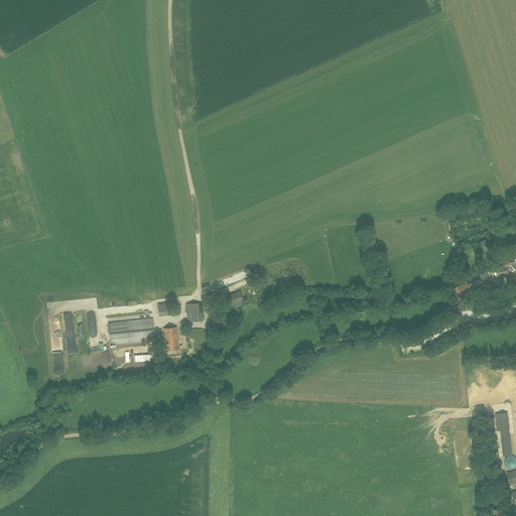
[(509,250),(515,246),(515,238),(515,239),(506,244),(509,250)]
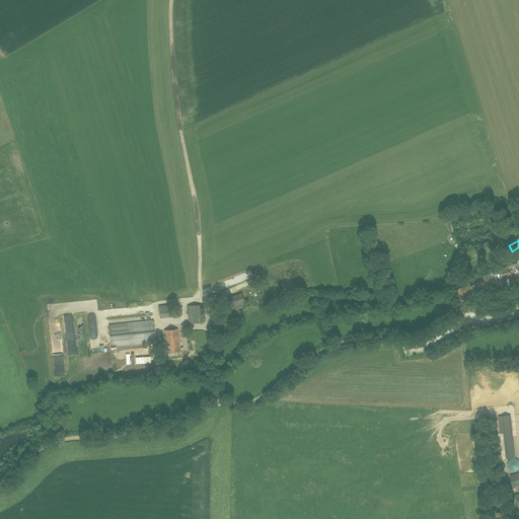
[(517,272),(514,273),(510,275),(508,276),(508,277),(508,278),(512,288),(518,285),(518,250),(518,251),(518,253),(518,254),(518,257),(518,258),(516,260),(516,261),(517,266),(515,267),(516,267),(517,272)]
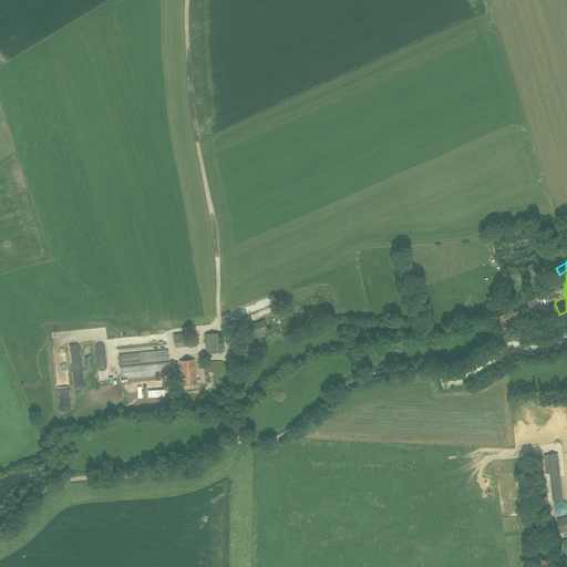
[(555,301),(557,300),(555,295),(559,294),(564,291),(563,291),(565,290),(564,285),(564,284),(563,285),(563,284),(547,290),(549,296),(548,296),(550,302),(555,301)]
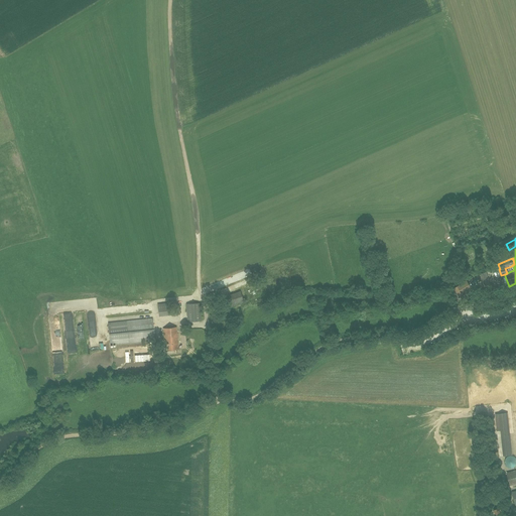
[(481,279),(482,282),(484,287),(489,285),(488,280),(486,277),(485,273),(480,275),(481,279)]
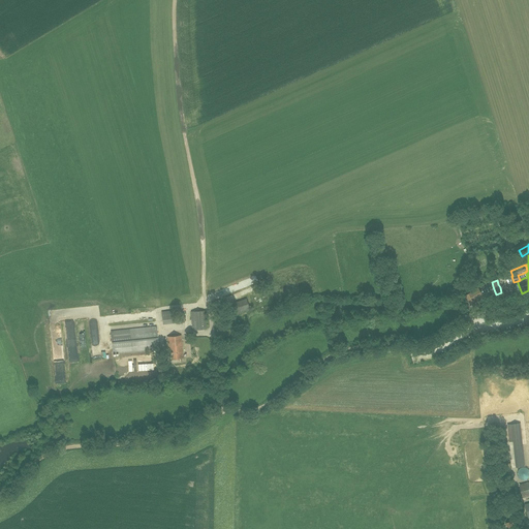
[(465,297),(467,300),(470,306),(475,303),(476,302),(474,299),(481,294),(481,292),(478,288),(475,290),(469,293),(465,297)]
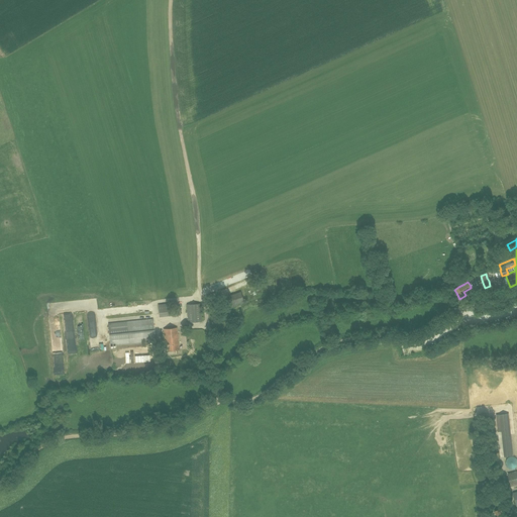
[(239,292),(228,296),(232,306),(243,302),(239,292)]
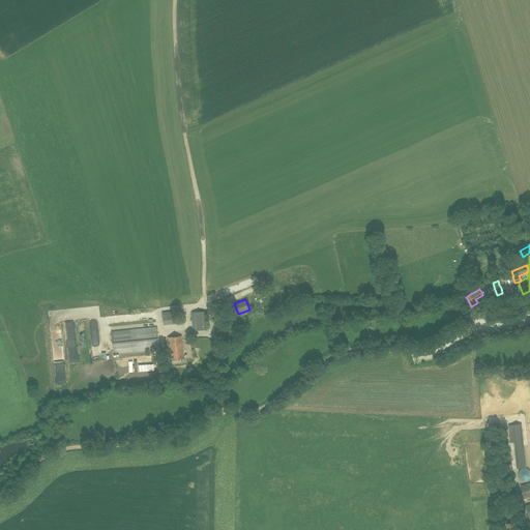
[(163,313),(164,322),(177,320),(176,311),(163,313)]
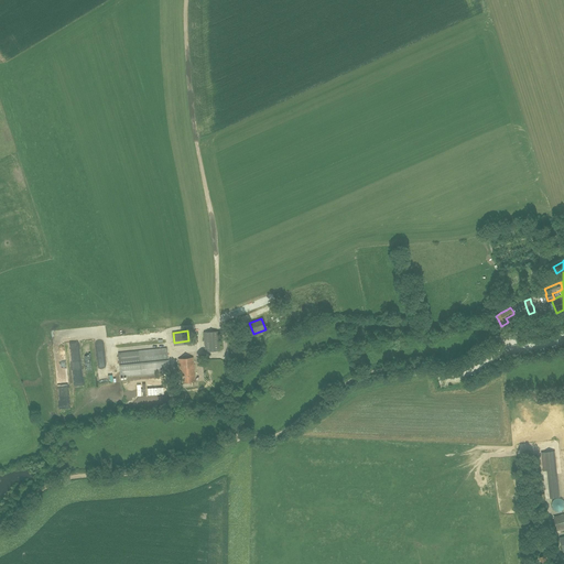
[(204,333),(205,351),(219,350),(218,332),(204,333)]
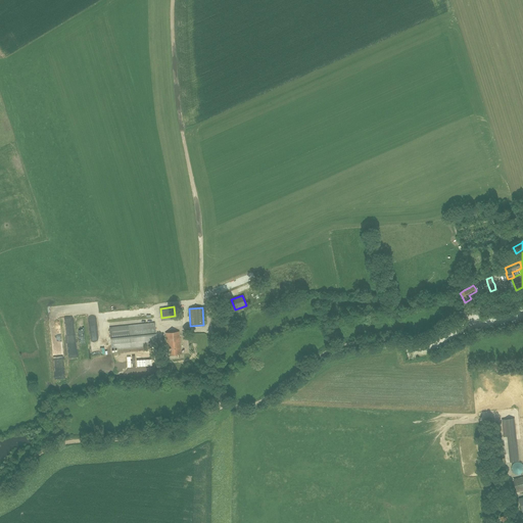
[(147,310),(115,313),(115,319),(141,317),(145,317),(145,316),(148,316),(147,310)]
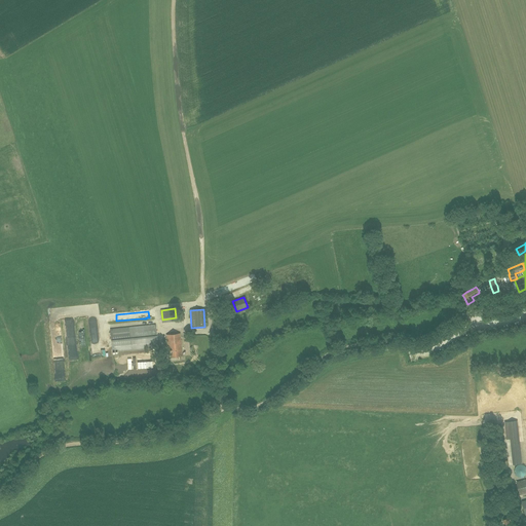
[(232,320),(227,320),(227,317),(214,320),(216,328),(233,325),(232,320)]
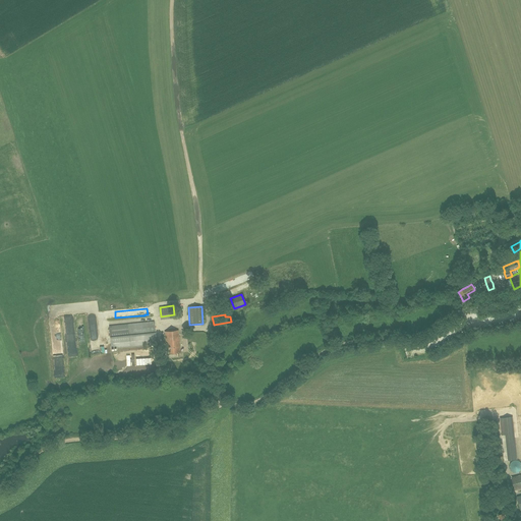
[(155,322),(109,327),(111,348),(157,343),(155,322)]
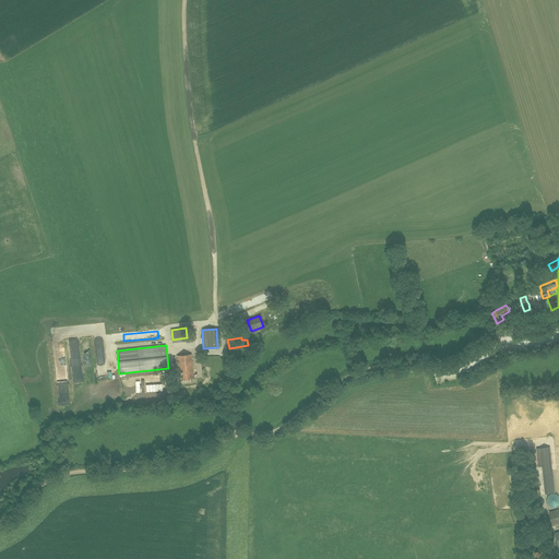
[(233,358),(249,355),(248,347),(232,349),(233,358)]
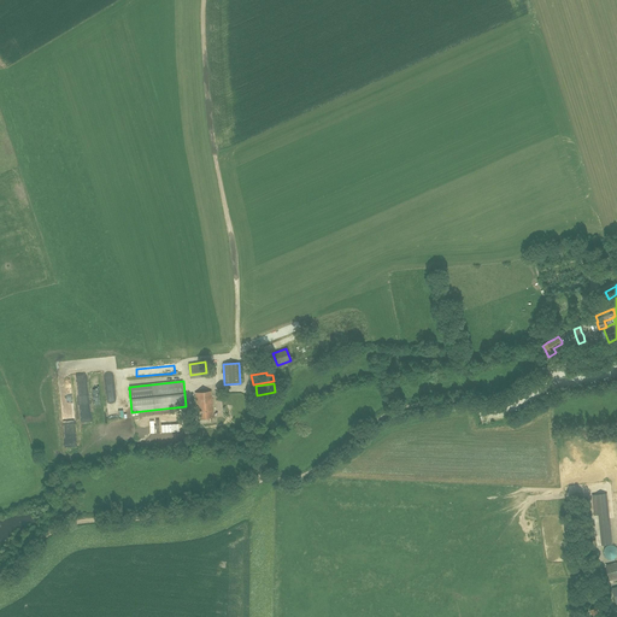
[(205,407),(203,407),(203,413),(206,413),(206,418),(206,422),(221,421),(219,415),(219,410),(222,409),(221,400),(218,400),(218,399),(212,399),(210,400),(204,400),(205,407)]
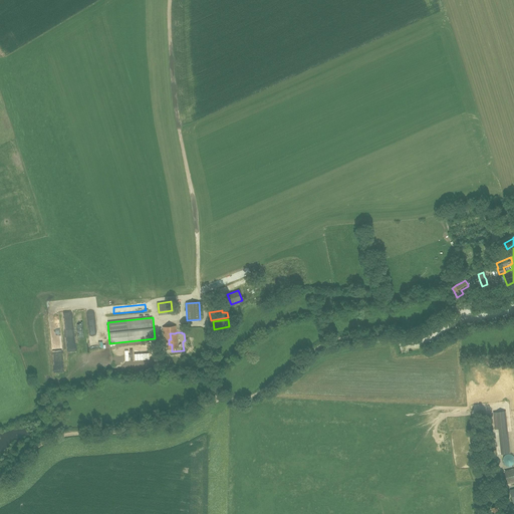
[(510,453),(506,411),(498,412),(502,454),(510,453)]
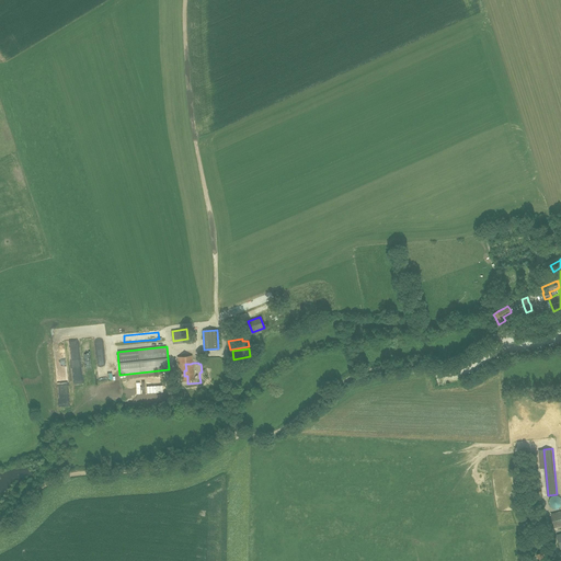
[(554,495),(553,495),(552,496),(551,496),(551,497),(550,499),(550,500),(549,501),(549,502),(549,503),(550,504),(550,505),(551,506),(551,507),(552,508),(553,508),(554,508),(556,510),(558,508),(559,508),(560,508),(560,507),(560,506),(560,496),(559,495),(558,495),(556,495),(554,495)]
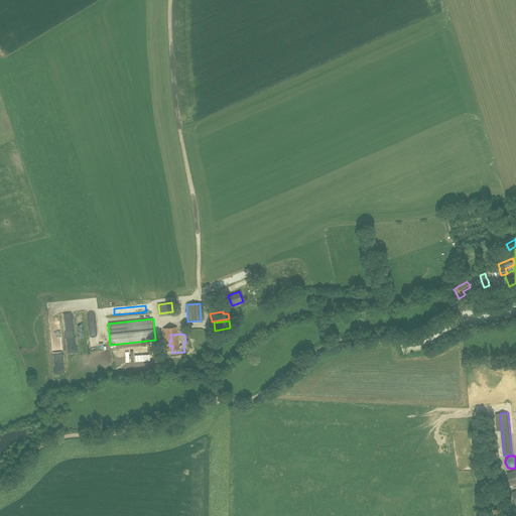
[(515,483),(515,470),(507,473),(510,485),(515,483)]
